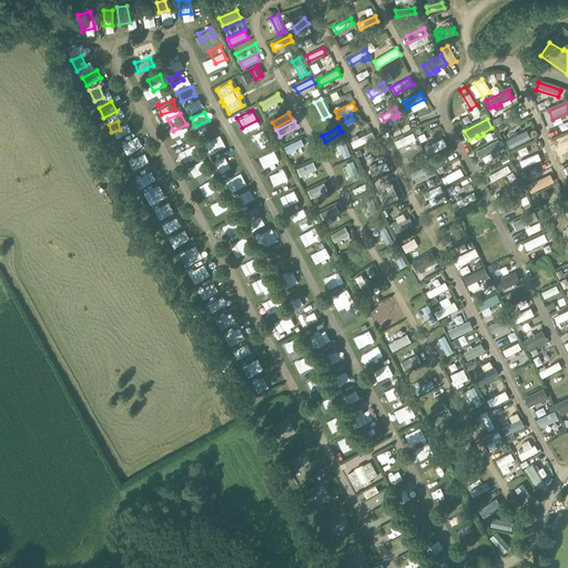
[(128,143),(132,141),(125,128),(121,131),(128,143)]
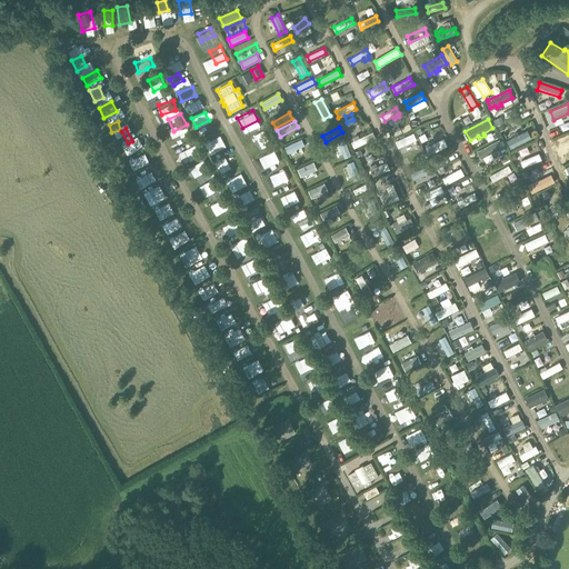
[(246,138),(250,147),(267,138),(262,129),(246,138)]
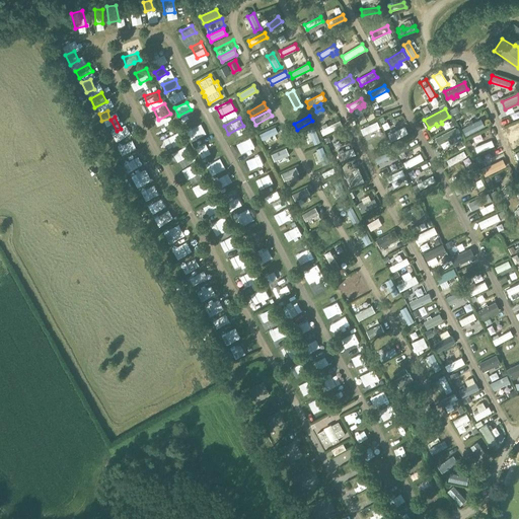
[(189,136),(203,127),(198,119),(191,124),(191,122),(182,127),(189,136)]
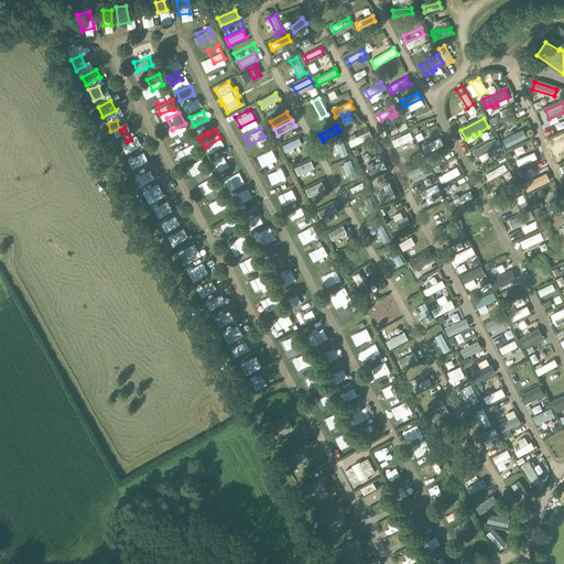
[(503,140),(507,147),(527,137),(522,129),(514,133),(513,130),(510,132),(511,136),(503,140)]
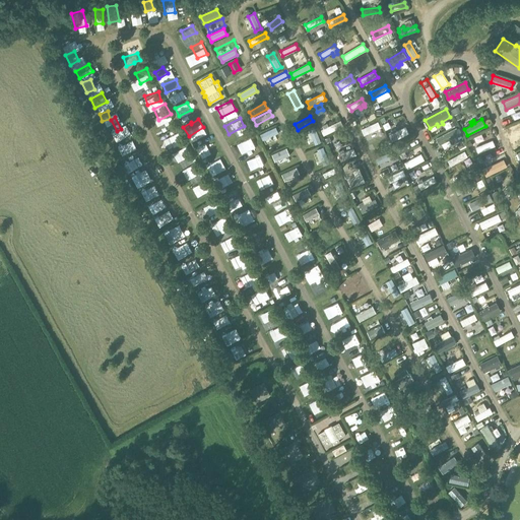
[(324,128),(321,129),(324,135),(341,126),(338,121),(328,126),(327,123),(322,125),(324,128)]
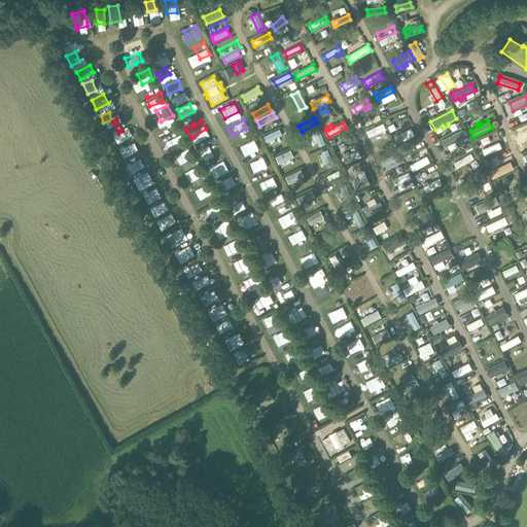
[(176,124),(167,131),(173,139),(182,133),(176,124)]
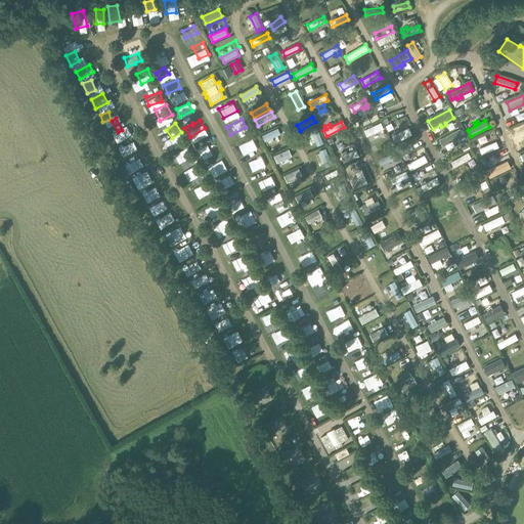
[(382,123),(364,130),(367,136),(385,129),(382,123)]
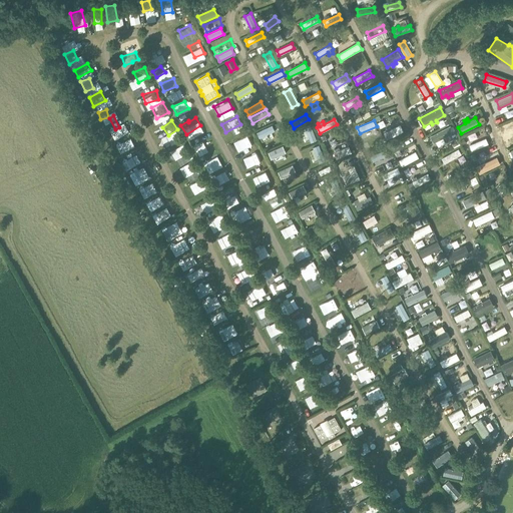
[(102,125),(107,133),(114,129),(109,121),(102,125)]
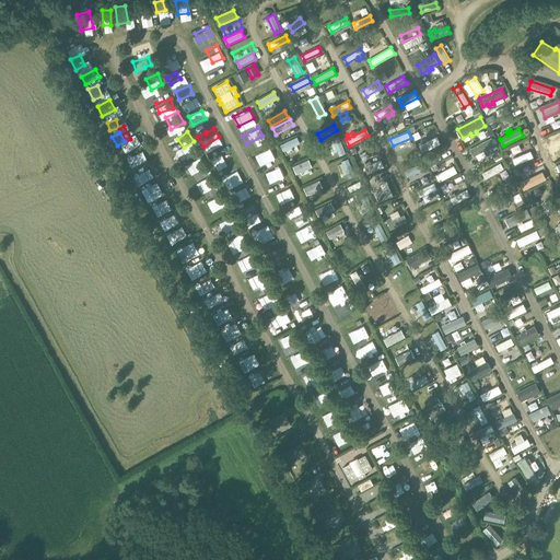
[(559,132),(549,138),(552,146),(559,142),(559,132)]
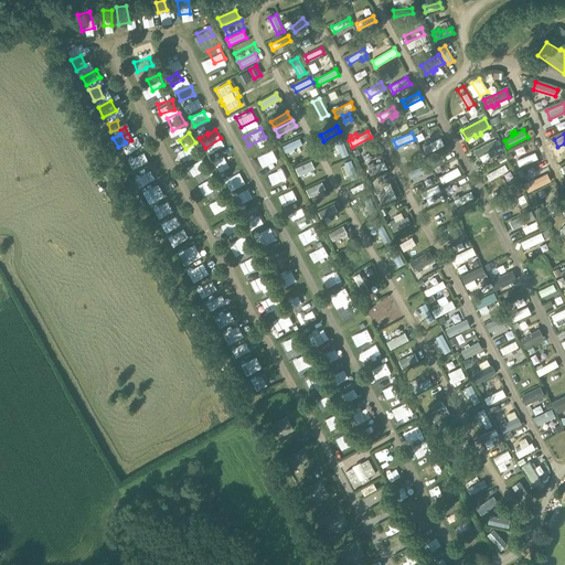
[(283,146),(286,151),(302,144),(299,138),(283,146)]
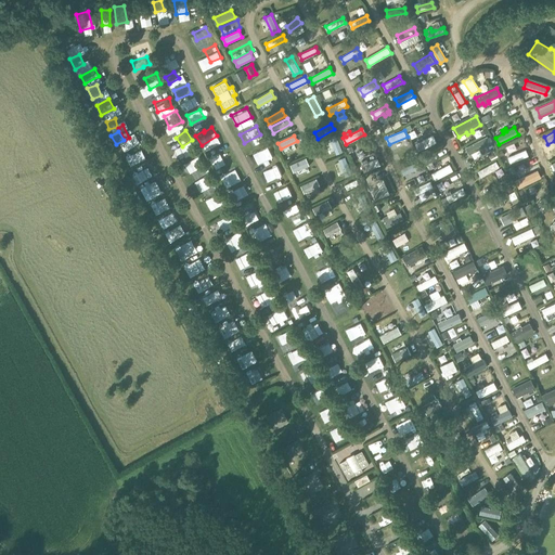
[(336,136),(330,138),(336,154),(343,152),(336,136)]
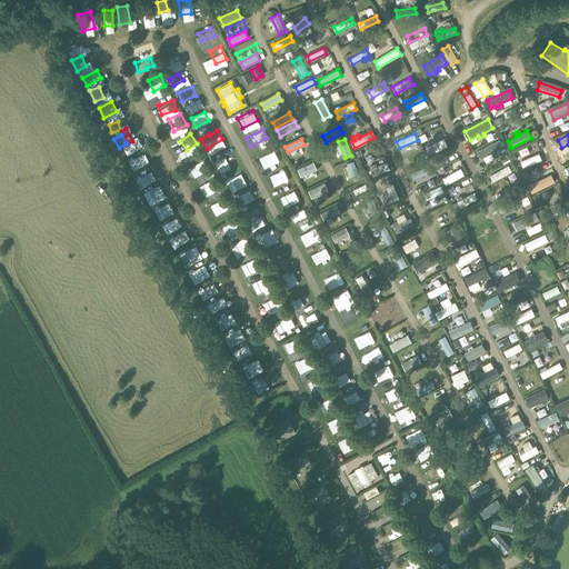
[(448,146),(445,139),(426,147),(429,155),(448,146)]
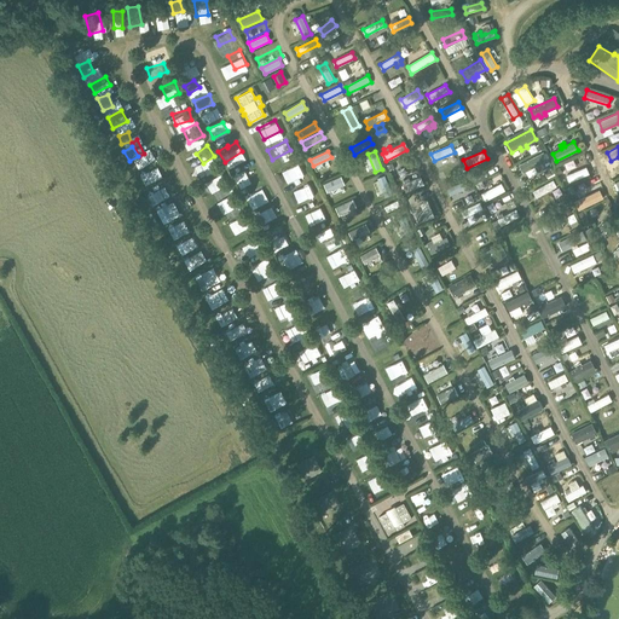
[(541,162),(548,158),(544,151),(520,165),(524,172),(526,171),(534,166),(537,165),(539,168),(543,166),(541,162)]
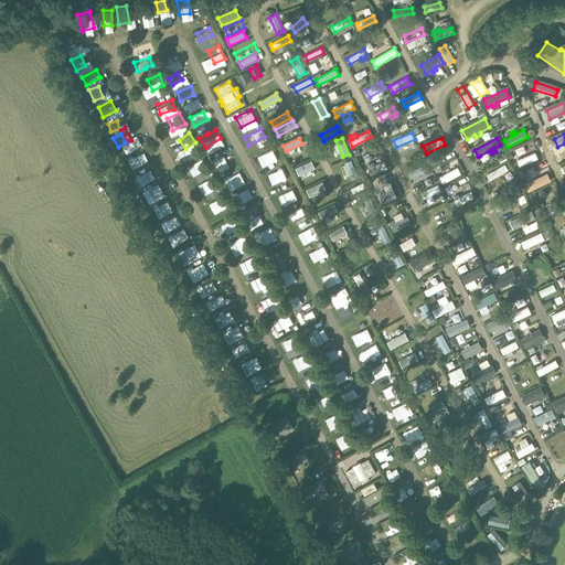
[(264,156),(274,151),(269,142),(259,147),(264,156)]
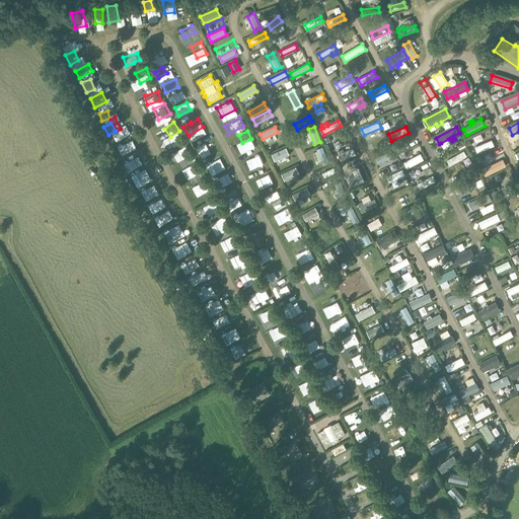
[(112,141),(118,151),(127,146),(122,136),(112,141)]
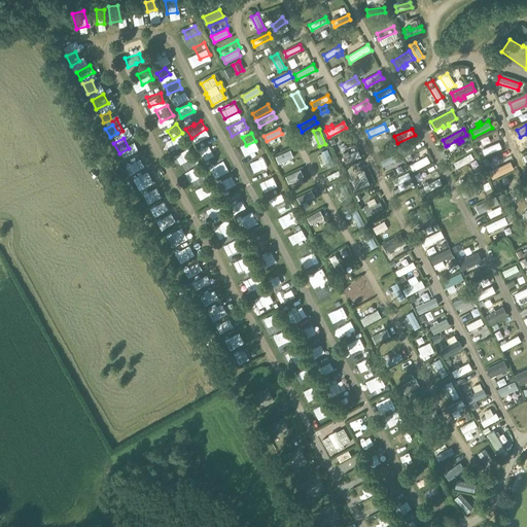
[(201,155),(210,150),(205,141),(196,146),(201,155)]
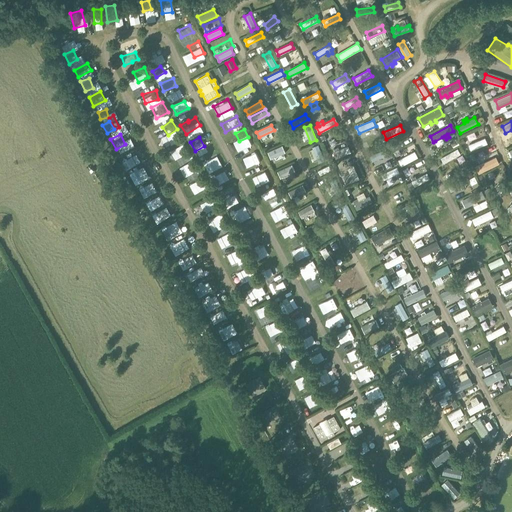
[(181,138),(170,144),(175,154),(186,148),(181,138)]
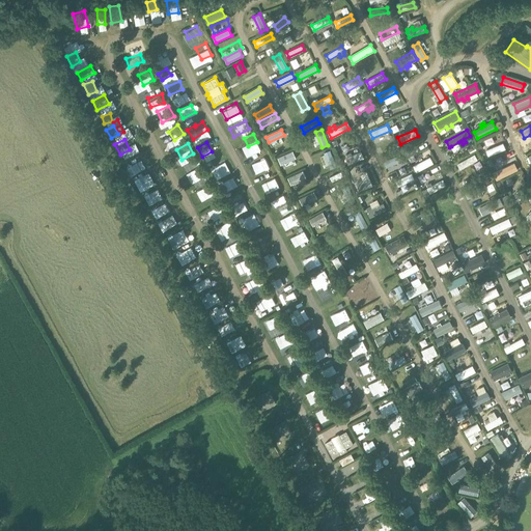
[(503,143),(486,150),(488,156),(505,149),(503,143)]
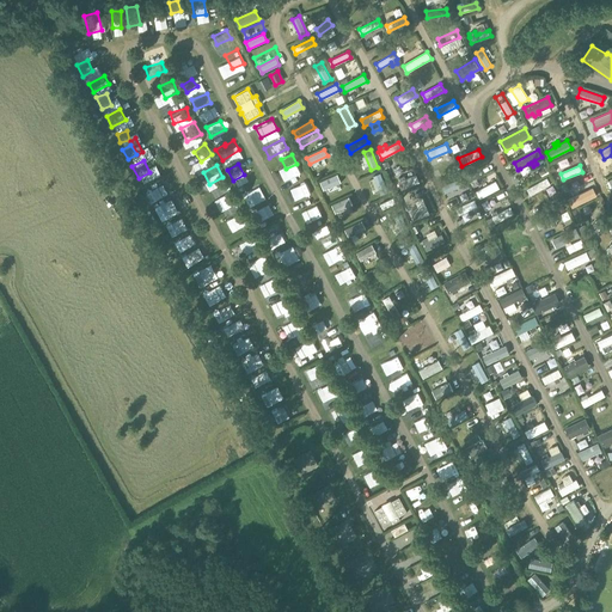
[(604,176),(611,172),(611,166),(601,171),(604,176)]
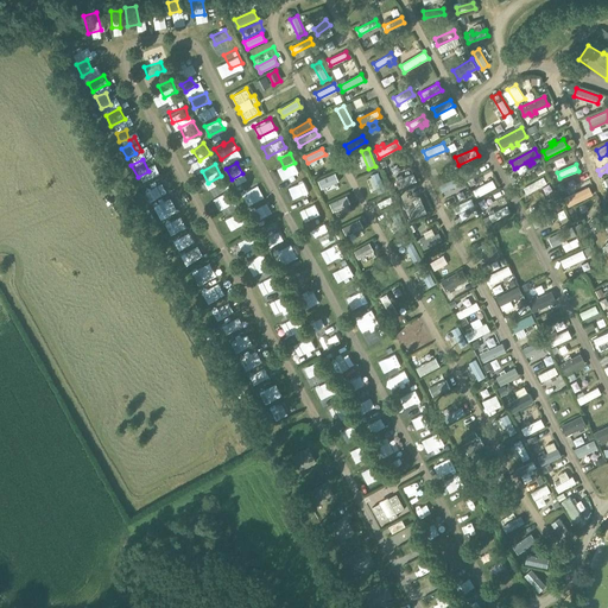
[(318,181),(322,189),(339,181),(335,172),(318,181)]
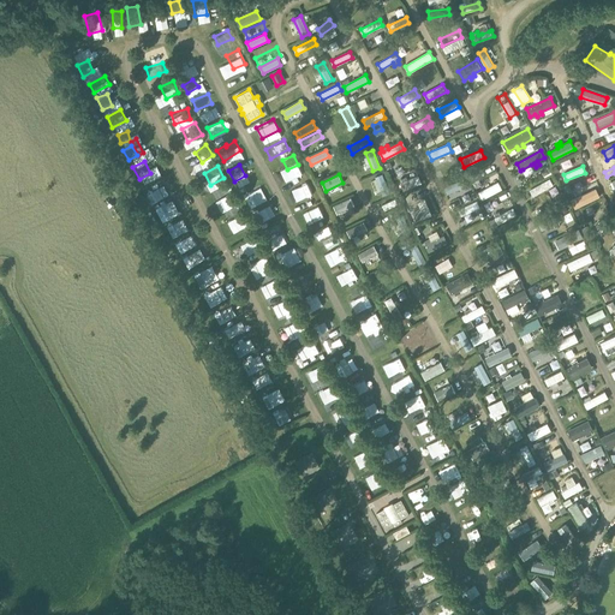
[(382,174),(376,177),(383,196),(390,192),(382,174)]
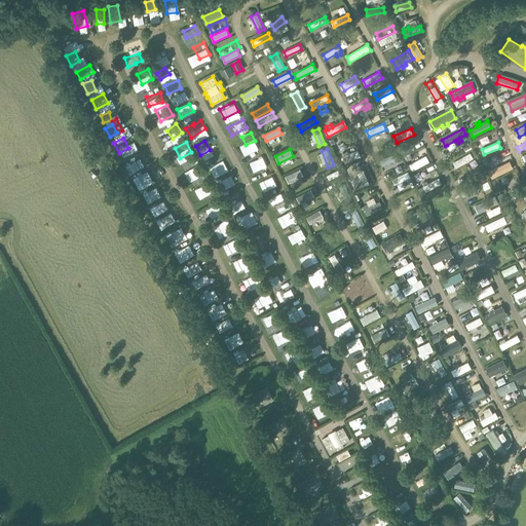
[(126,168),(141,161),(136,150),(121,157),(126,168)]
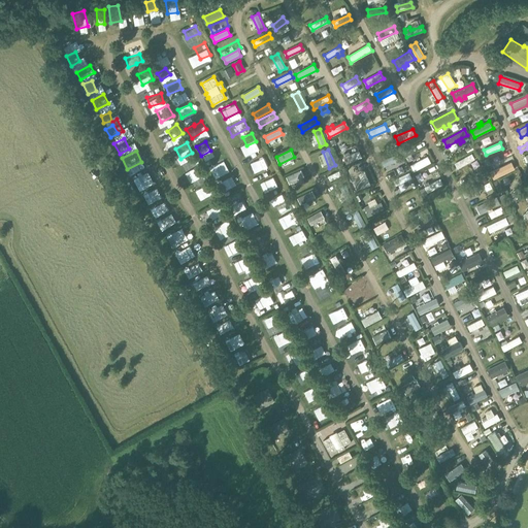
[(345,156),(343,157),(347,163),(361,157),(359,151),(350,155),(349,152),(344,154),(345,156)]
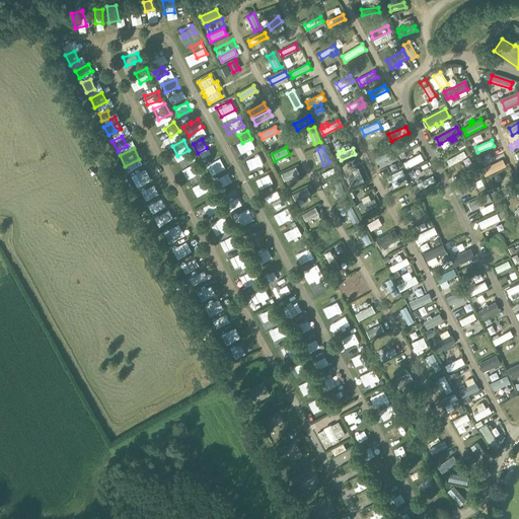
[(244,155),(249,164),(261,158),(255,149),(244,155)]
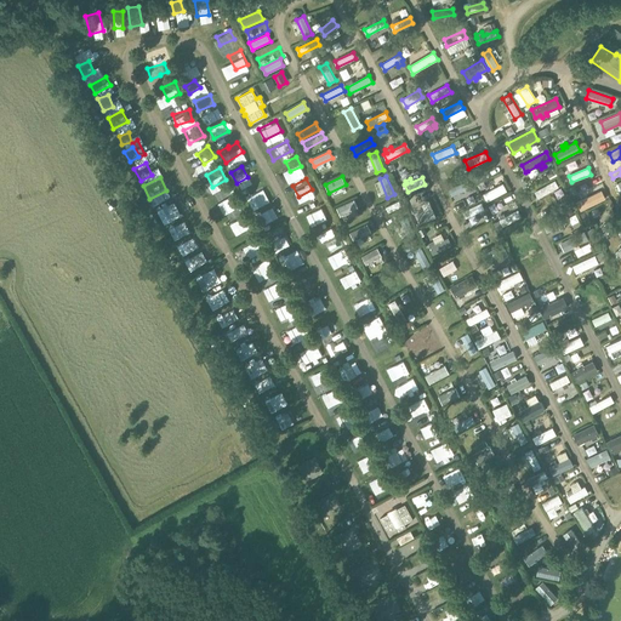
[(474,186),(471,178),(449,189),(453,195),(474,186)]
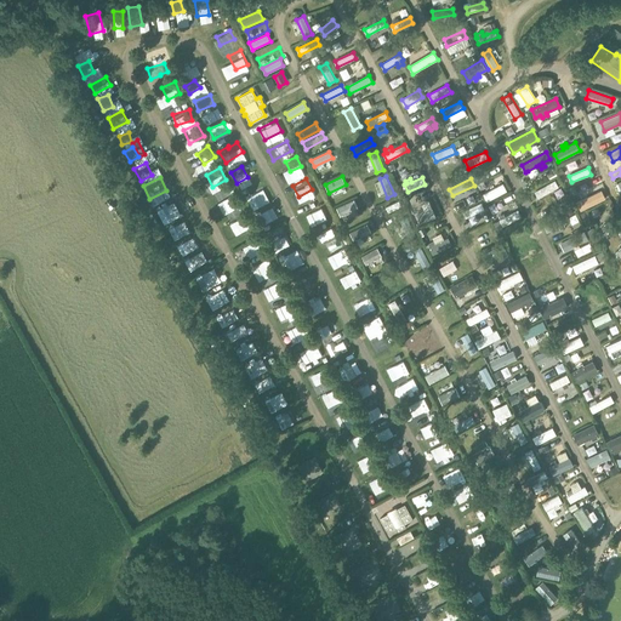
[(539,198),(559,187),(556,181),(535,192),(539,198)]
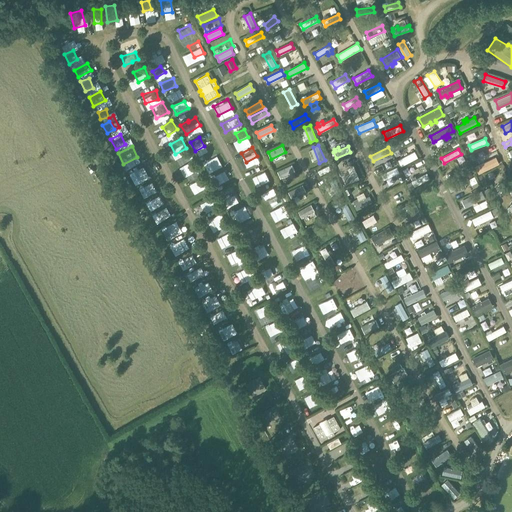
[(399,160),(402,166),(418,157),(415,151),(399,160)]
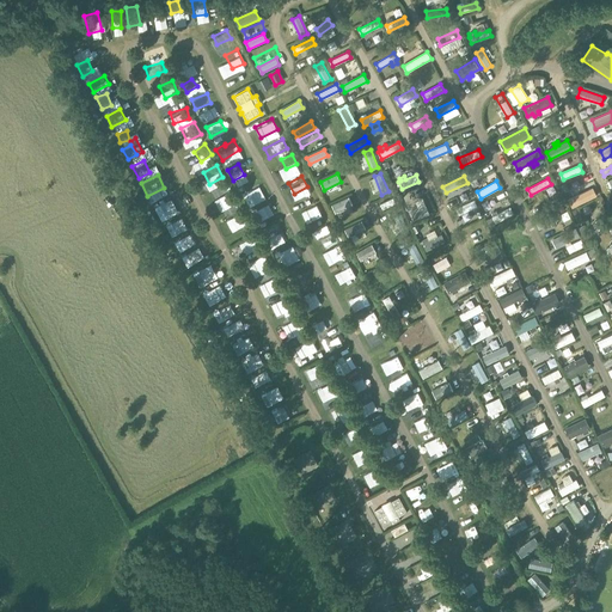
[(239,188),(245,200),(257,195),(250,182),(239,188)]
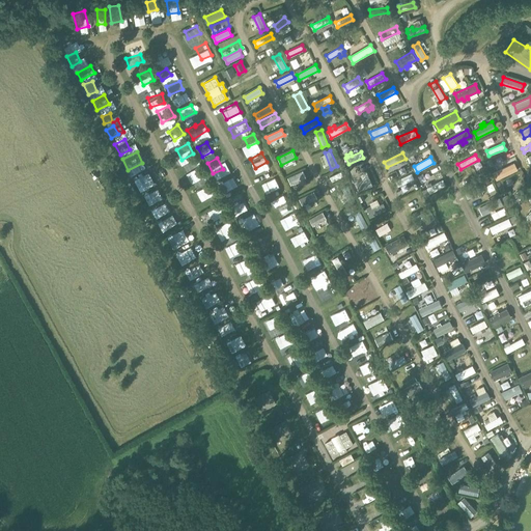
[(193,175),(203,170),(198,162),(189,167),(193,175)]
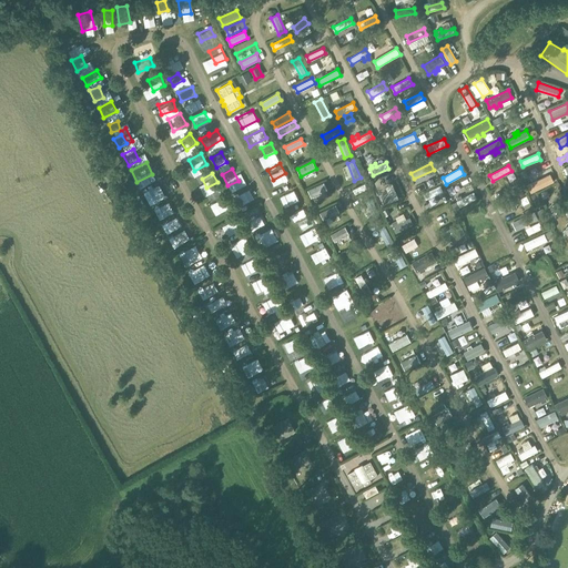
[(550,174),(527,185),(530,193),(554,182),(550,174)]
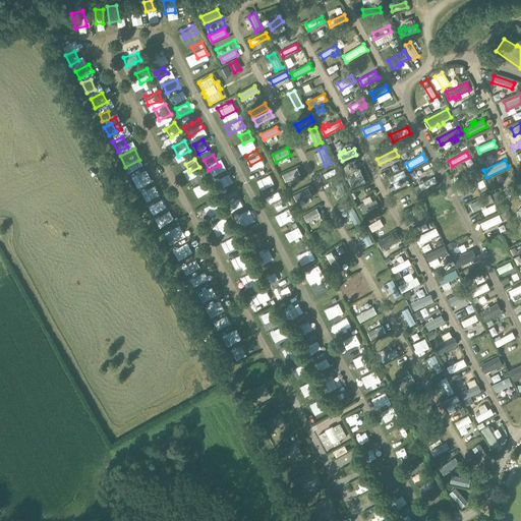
[(139,163),(130,171),(134,176),(143,168),(139,163)]
